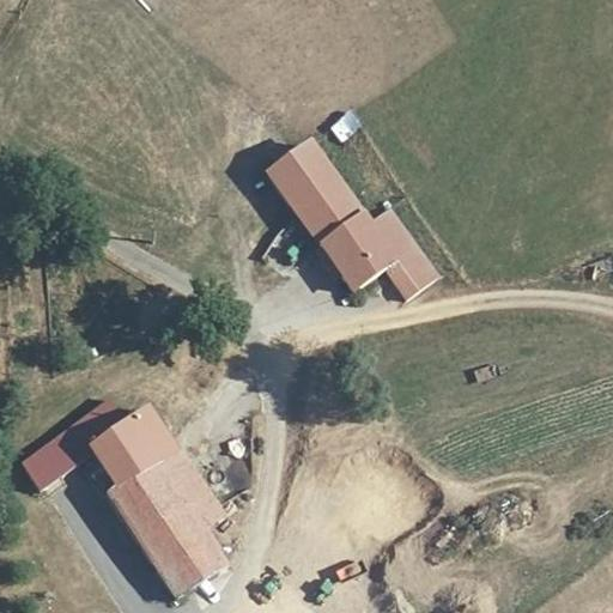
[(329,123),(338,141),(362,132),(353,114),(329,123)]
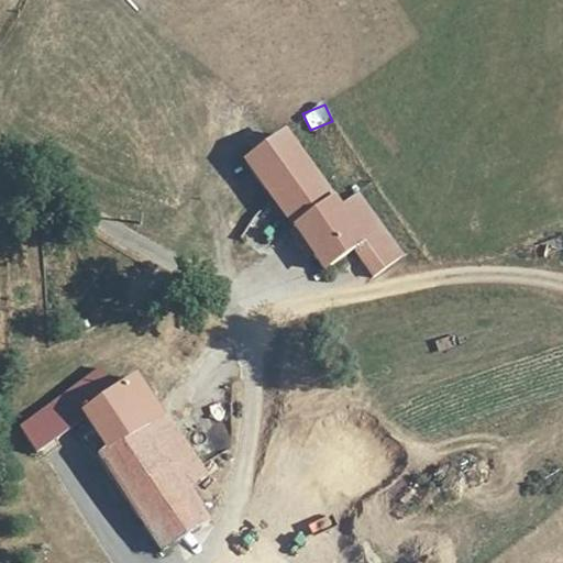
[(320,252),(329,251),(318,234),(313,227),(294,195),(247,122),(217,145),(205,153),(282,258),(310,238),(320,252)]
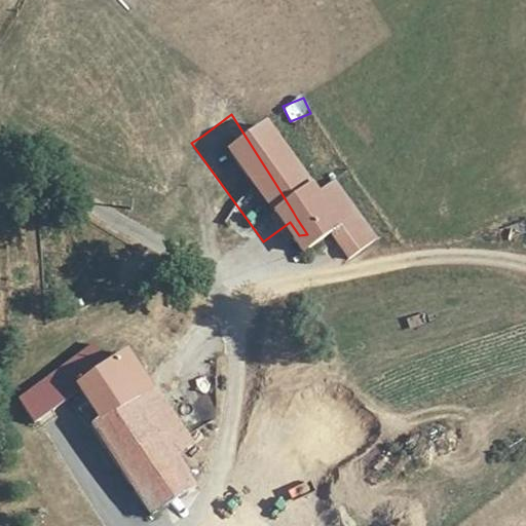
[(293,212),(312,197),(292,168),(274,182),(293,212)]
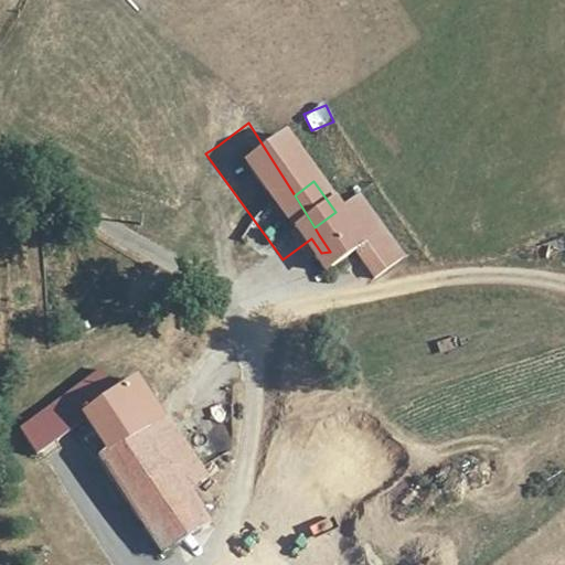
[(319,235),(341,222),(336,212),(315,227),(319,235)]
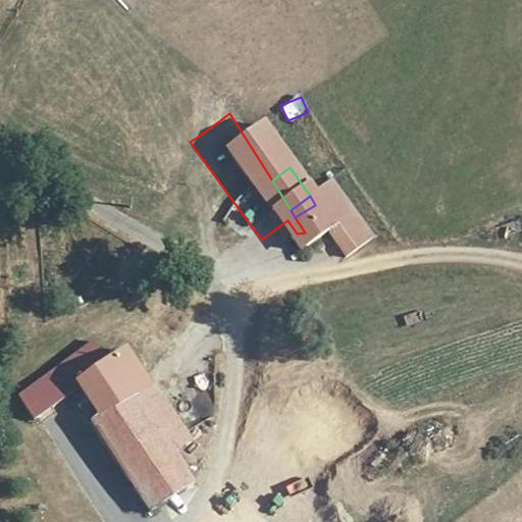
[(305,232),(332,230),(315,205),(295,217),(305,232)]
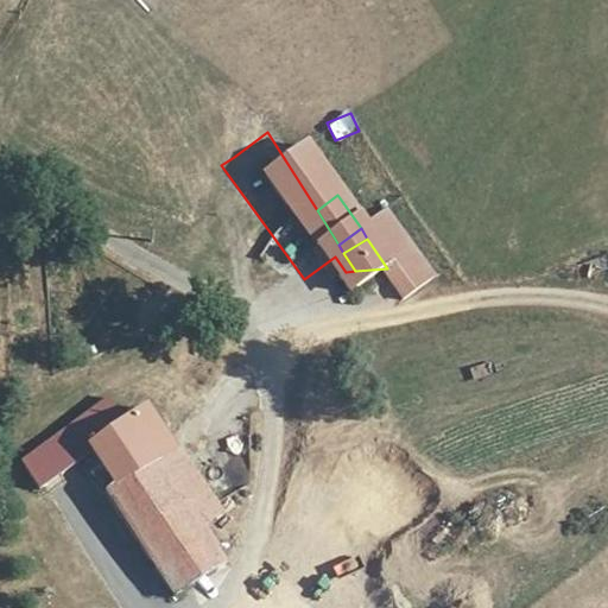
[(63,473),(124,577),(181,550),(160,512),(175,496),(120,416),(127,407),(112,388),(100,394),(80,409),(82,411),(51,430),(73,466),(63,473)]
